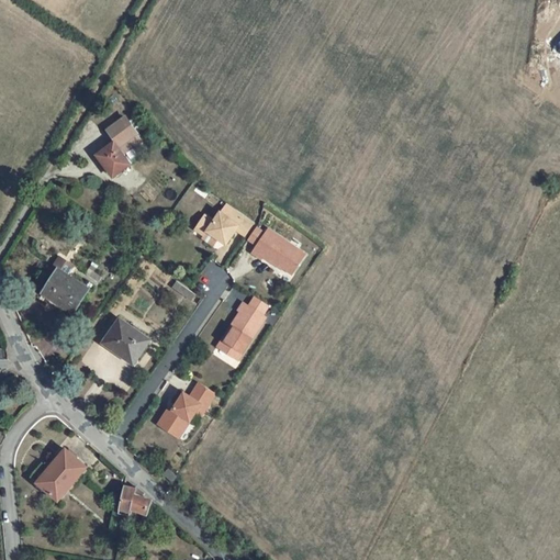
[(123,114),(105,127),(119,144),(136,131),(123,114)]
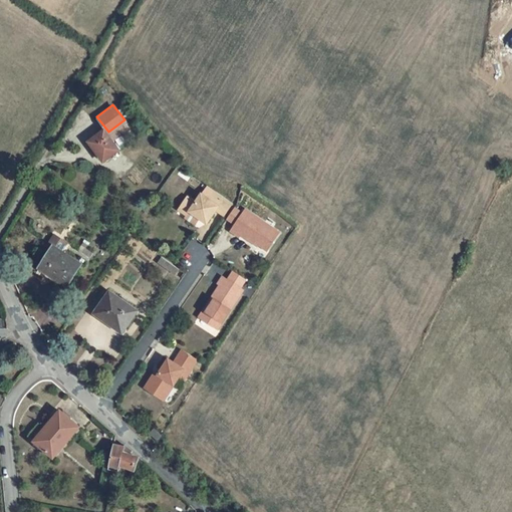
[(130,126),(124,119),(108,132),(113,139),(130,126)]
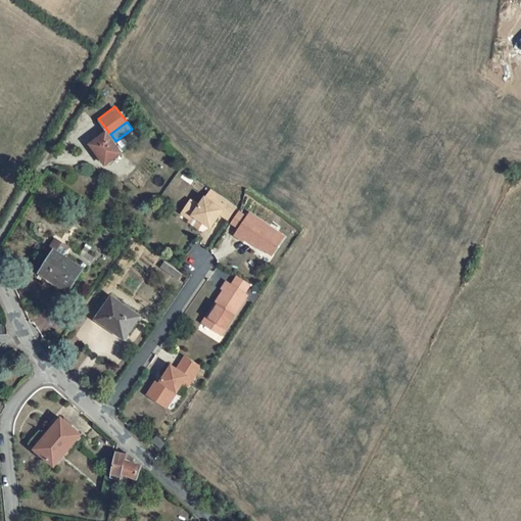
[(104,131),(89,143),(103,162),(119,151),(104,131)]
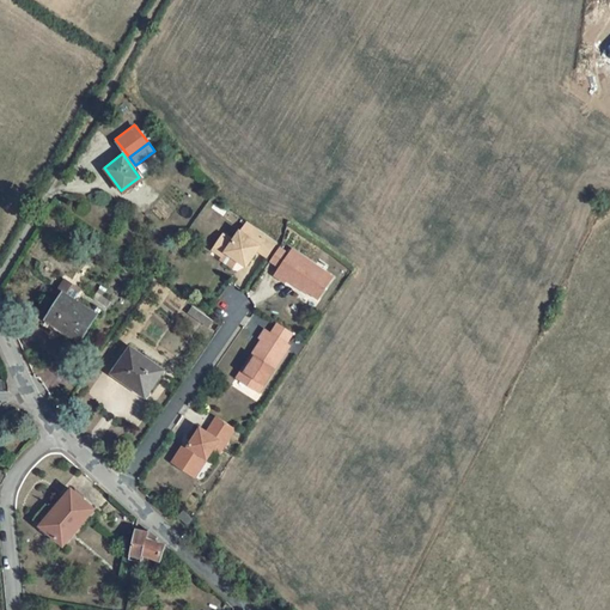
[(275,241),(256,226),(249,237),(238,229),(231,239),(221,233),(211,248),(221,255),(224,250),(244,264),(256,249),(266,255),(275,241)]
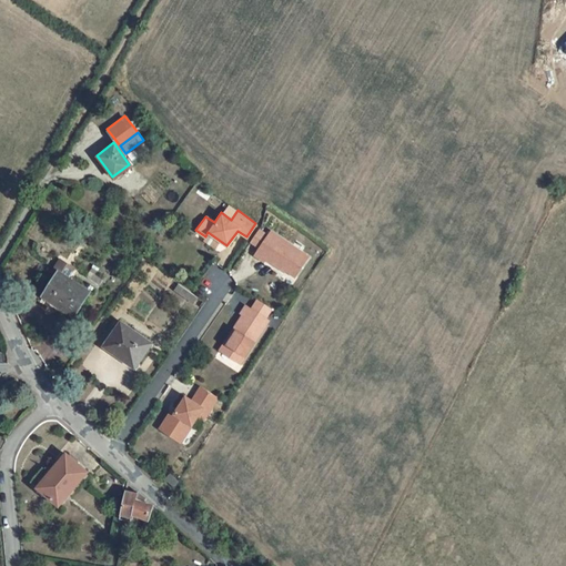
[(268,235),(258,229),(249,240),(260,246),(268,235)]
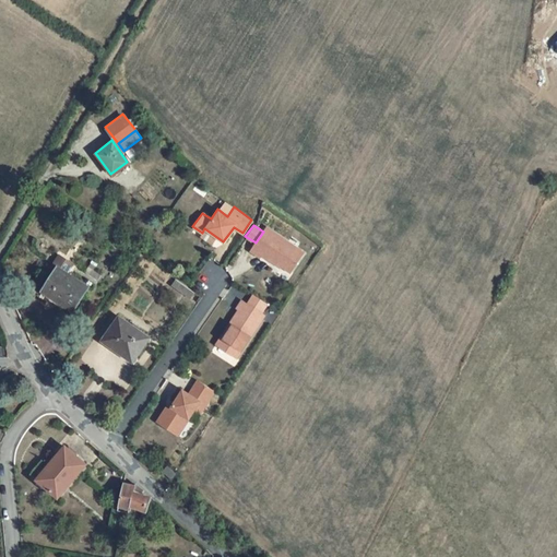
[(303,252),(267,227),(263,232),(256,243),(250,250),(259,257),(261,253),(275,263),(276,261),(291,271),(303,252)]
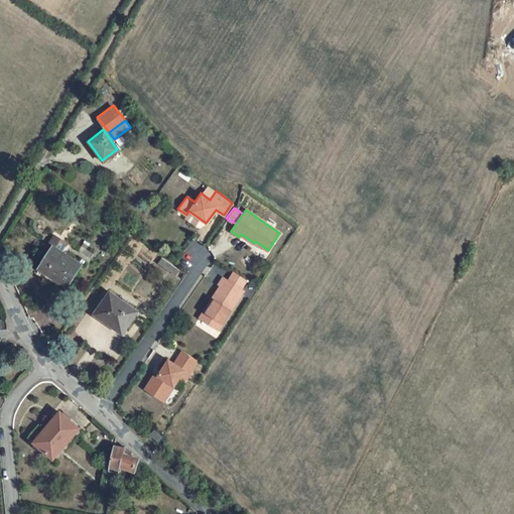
[(66,285),(81,263),(52,245),(37,268),(66,285)]
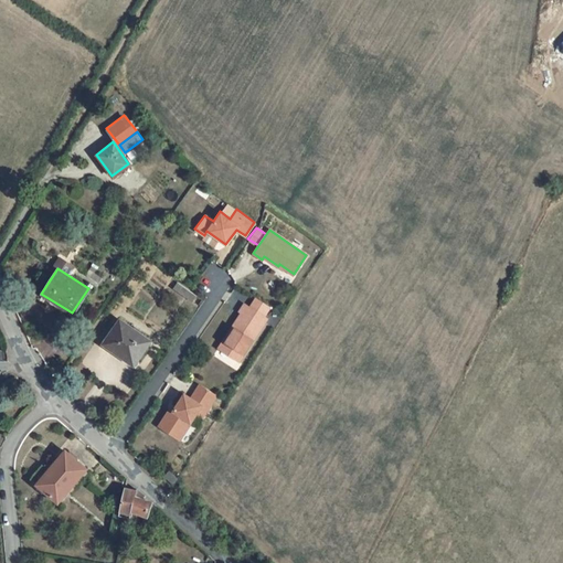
[(171,286),(189,298),(192,293),(176,280),(171,286)]
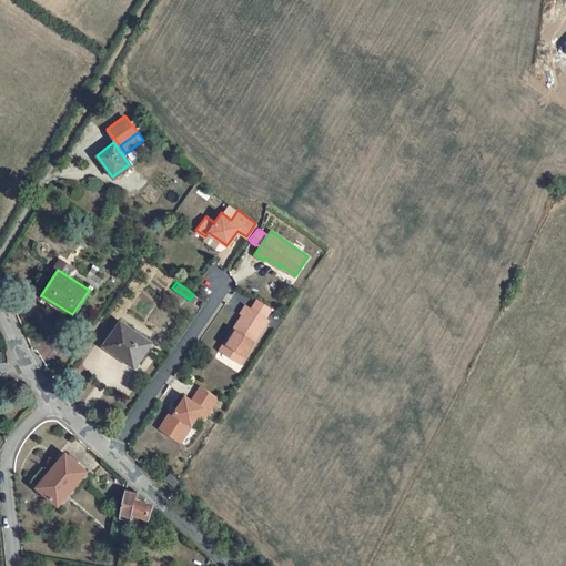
[(272,310),(259,301),(253,310),(266,319),(272,310)]
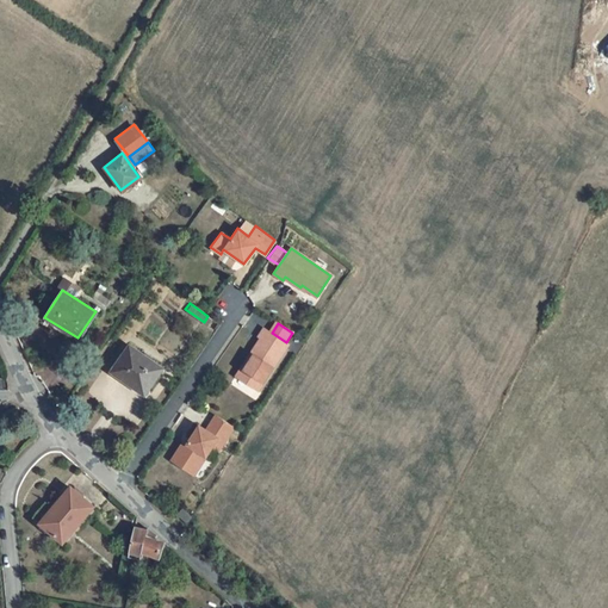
[(272,333),(266,329),(260,337),(262,339),(249,360),(252,363),(241,379),(260,391),(290,345),(286,342),(272,333)]
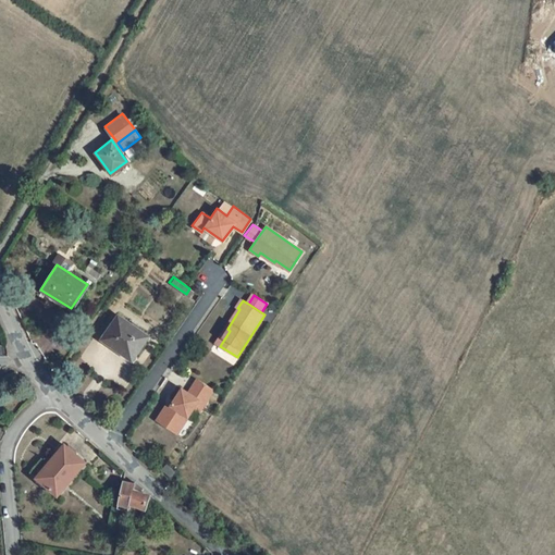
[(133,355),(147,335),(118,315),(100,338),(120,350),(122,347),(133,355)]
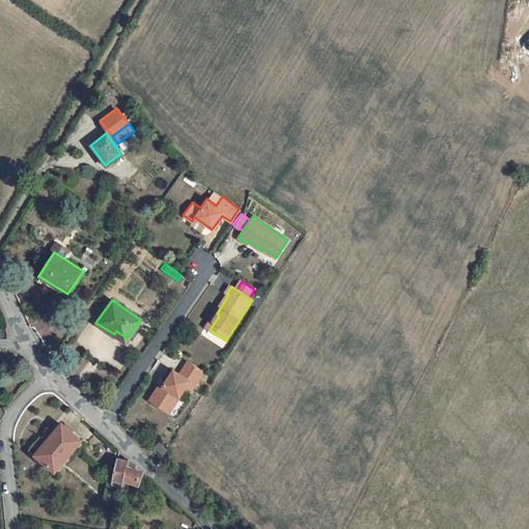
[(219,315),(217,313),(207,328),(210,330),(219,315)]
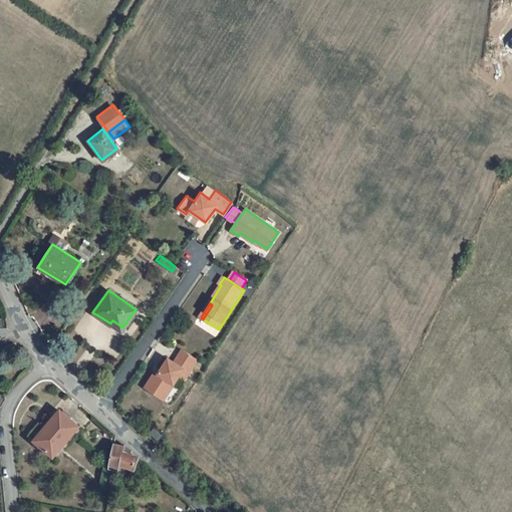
[(197,358),(181,348),(173,361),(167,357),(159,368),(161,369),(158,373),(153,370),(143,387),(153,393),(157,388),(166,394),(178,375),(183,379),(197,358)]
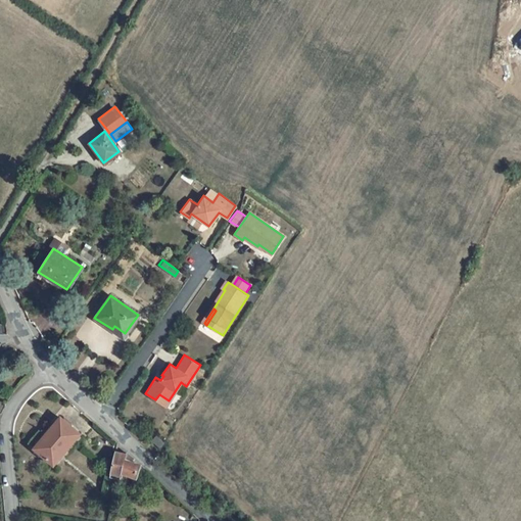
[(169,400),(159,394),(155,399),(166,406),(169,400)]
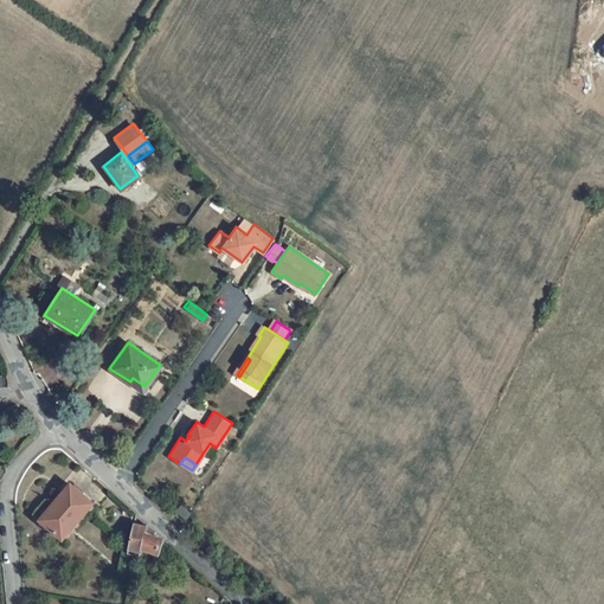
[(38,519),(60,538),(91,501),(69,482),(38,519)]
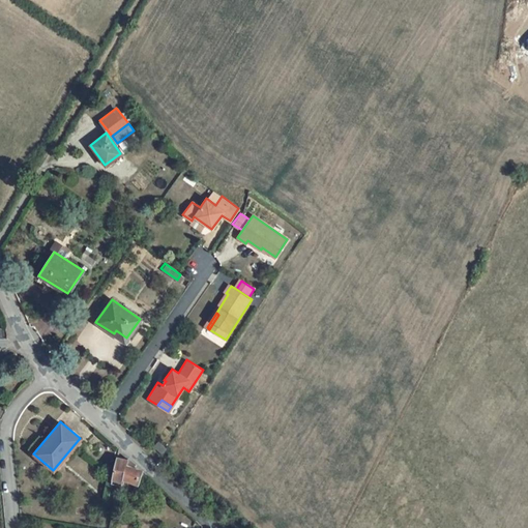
[(165,447),(155,442),(152,447),(160,452),(165,447)]
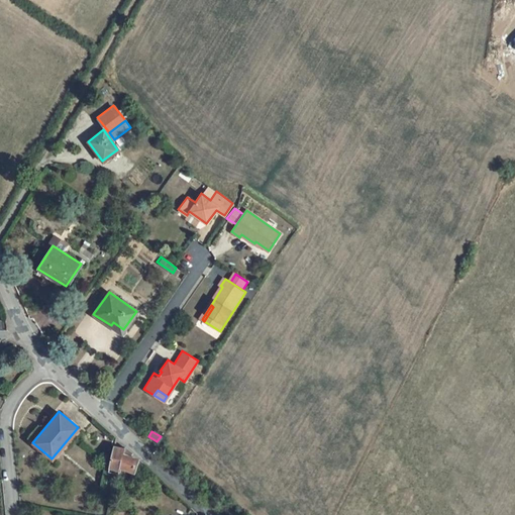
[(119,467),(122,452),(123,447),(113,445),(107,471),(117,474),(119,467)]
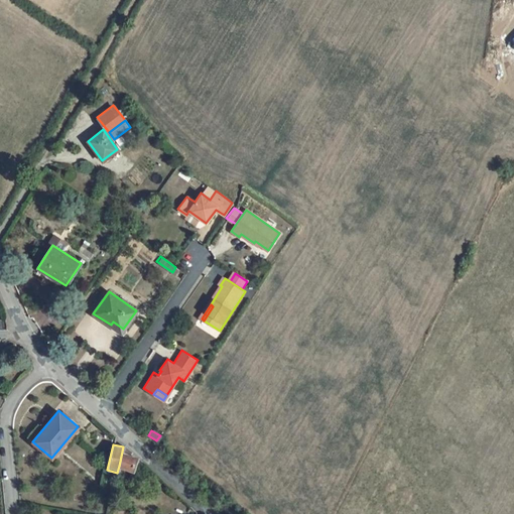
[(132,470),(137,457),(122,452),(119,466),(132,470)]
